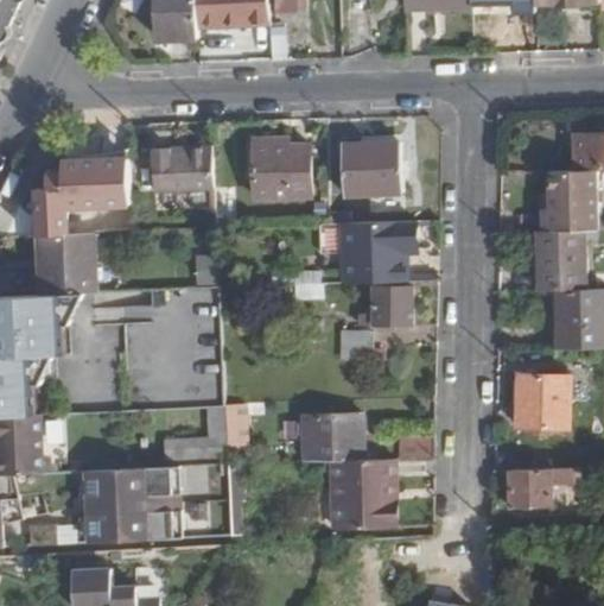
[(0,46),(21,0),(0,0),(0,46)]
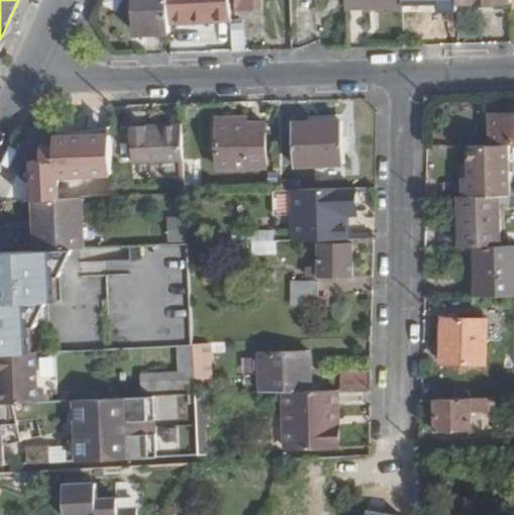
[(132,0),(134,35),(169,35),(168,24),(167,0),(132,0)]
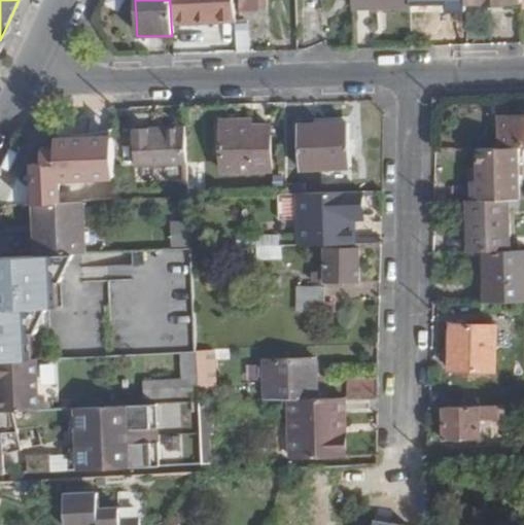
[(170,0),(171,25),(234,23),(233,0),(170,0)]
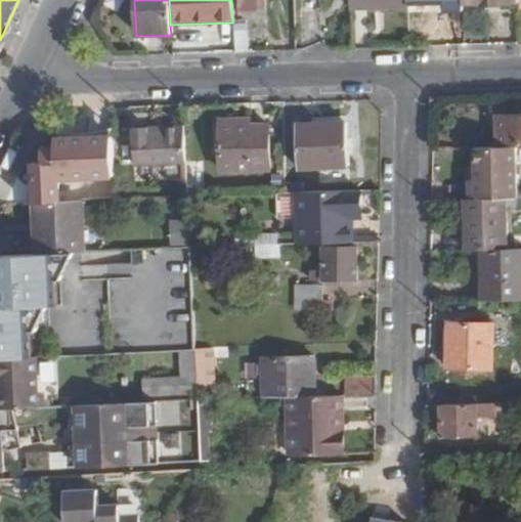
[(239,0),(240,11),(262,10),(261,0),(239,0)]
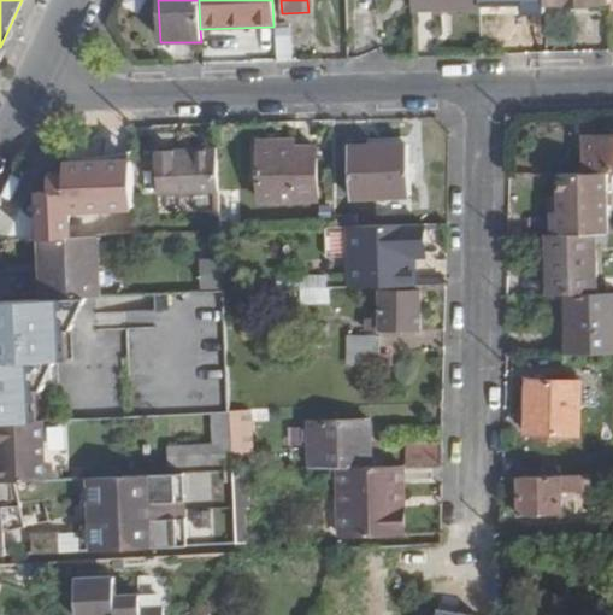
[(411,0),(412,11),(477,9),(477,0),(411,0)]
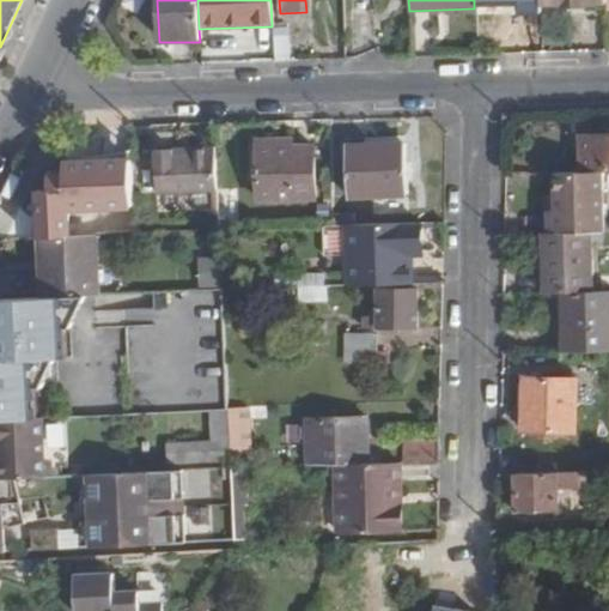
[(286,30),(272,30),(274,64),(287,64),(286,30)]
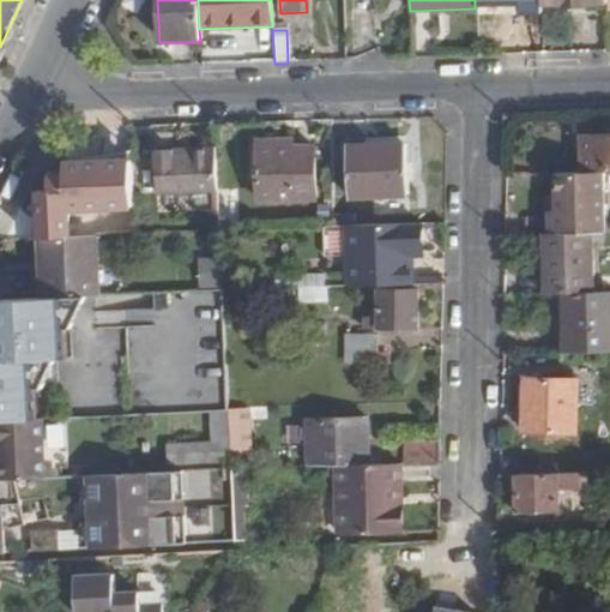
[(609,137),(579,138),(580,174),(608,173),(609,172),(609,137)]
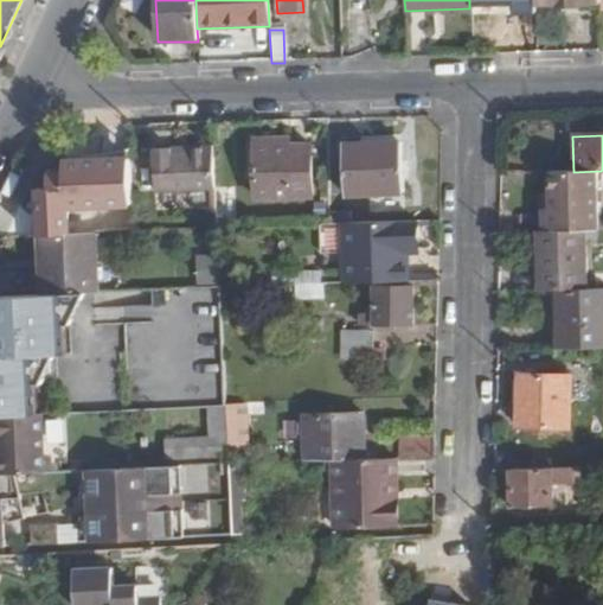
[(288,138),(252,139),(252,148),(288,146),(288,138)]
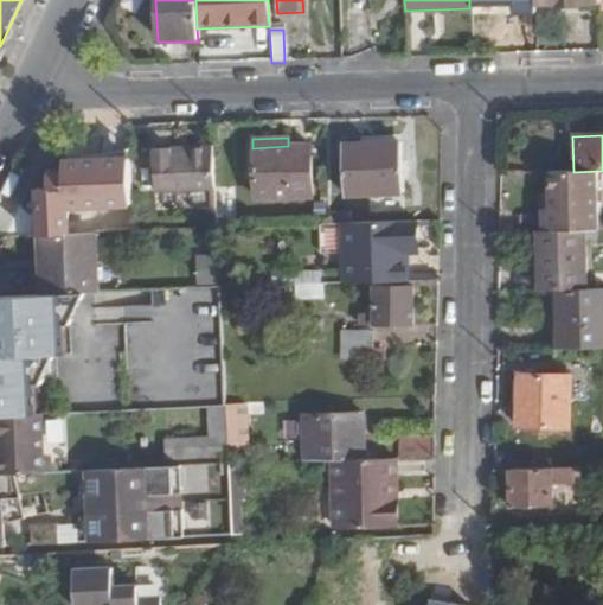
[(401,195),(398,142),(341,145),(345,198),(401,195)]
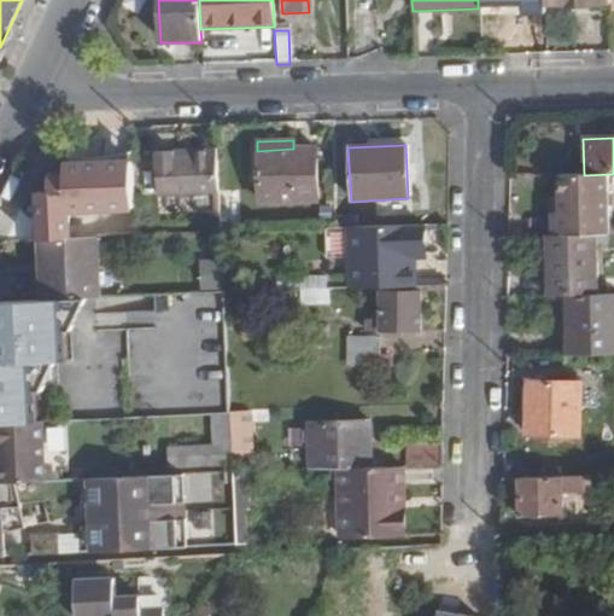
[(316,202),(315,149),(293,149),(257,151),(258,203),(316,202)]
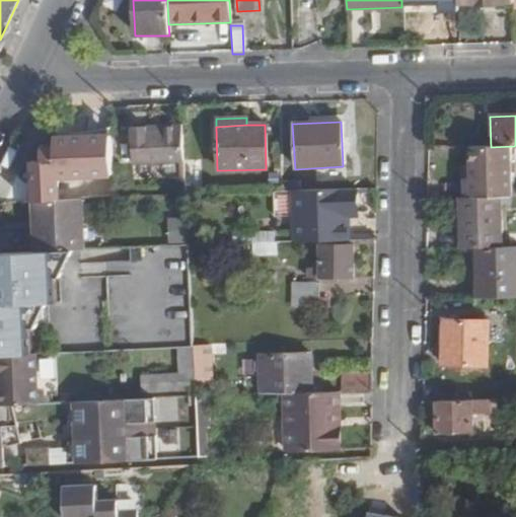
[(130,130),(132,166),(182,164),(179,128),(159,129),(159,135),(146,136),(146,129),(130,130)]
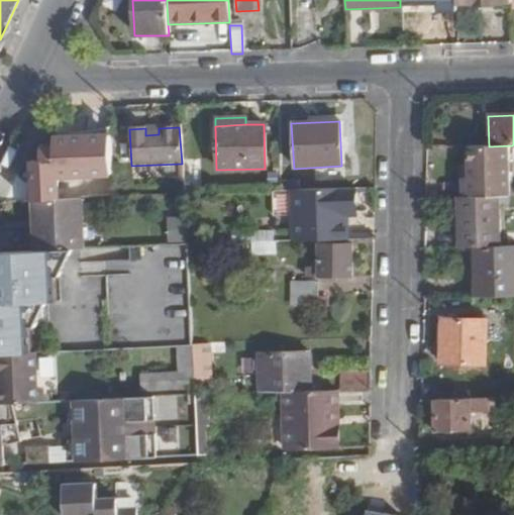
[(40,160),(32,160),(32,183),(33,200),(33,201),(58,200),(58,199),(57,182),(57,177),(112,174),(110,133),(56,136),(55,144),(39,145),(40,160)]
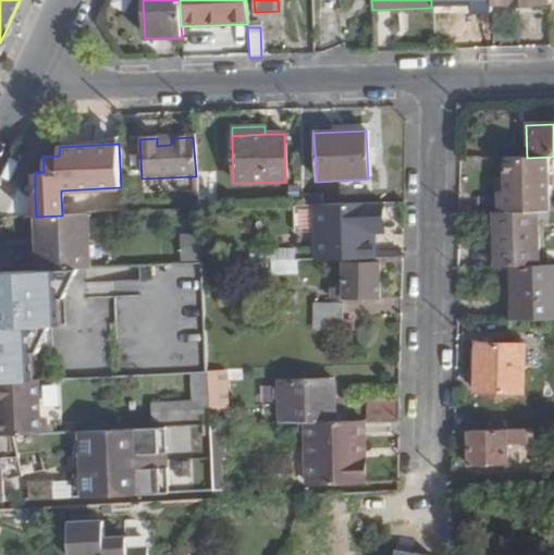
[(507,158),(508,179),(508,195),(499,196),(500,212),(546,211),(553,211),(552,157),(527,158),(507,158)]
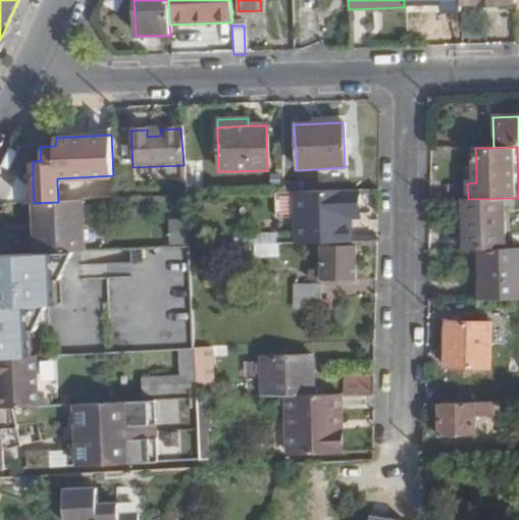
[(476,167),(467,167),(467,184),(476,183),(476,167)]
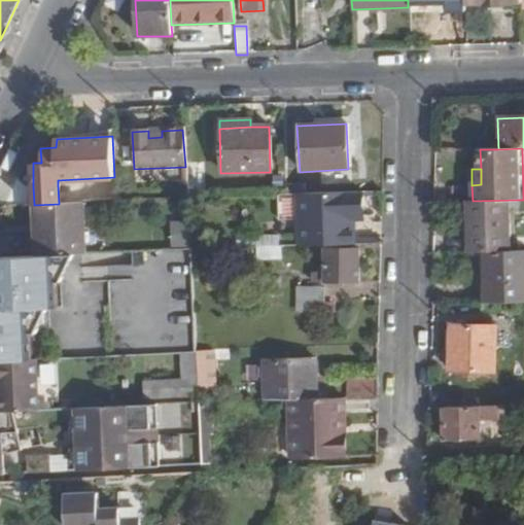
[(361,194),(297,196),(298,246),(324,245),(353,245),(353,218),(361,217),(361,194)]
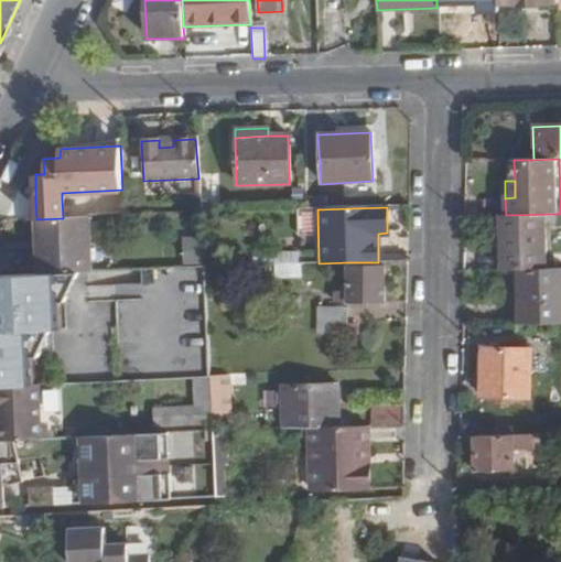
[(506,215),(498,216),(499,271),(516,270),(554,269),(553,214),(506,215)]
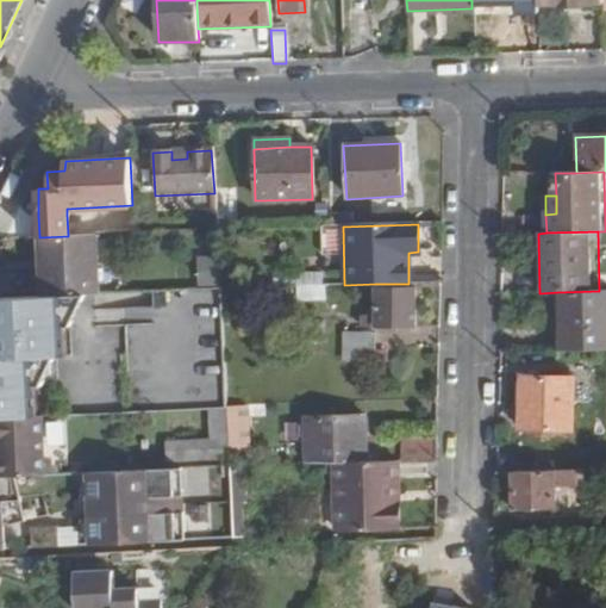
[(323,254),(342,254),(343,234),(324,233),(323,254)]
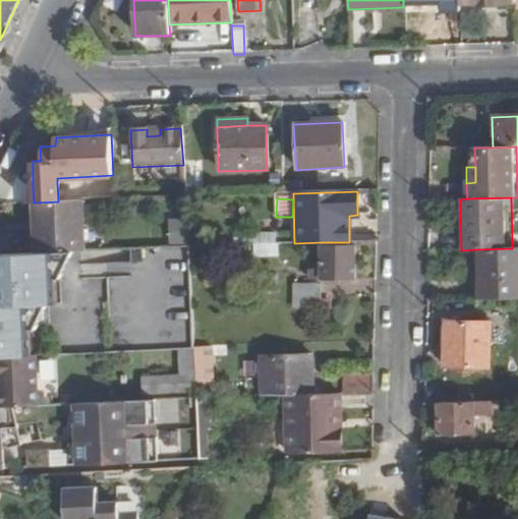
[(58,202),(34,203),(37,252),(73,251),(82,250),(80,202),(58,202)]
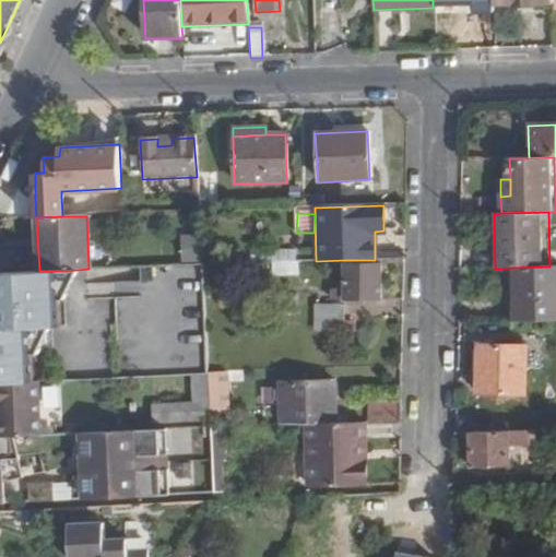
[(200,237),(179,238),(180,265),(201,264),(200,237)]
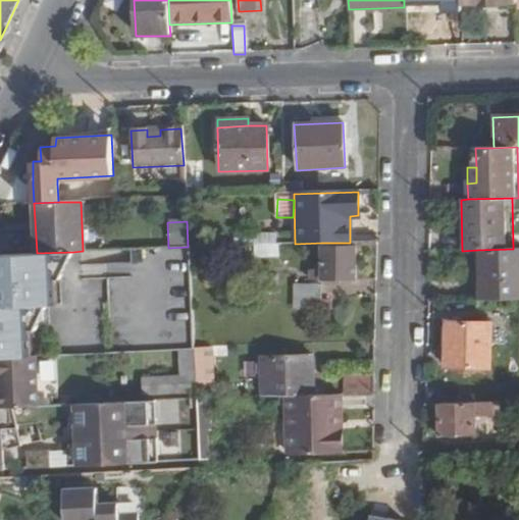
[(243,245),(254,245),(275,245),(275,236),(243,236),(243,245)]
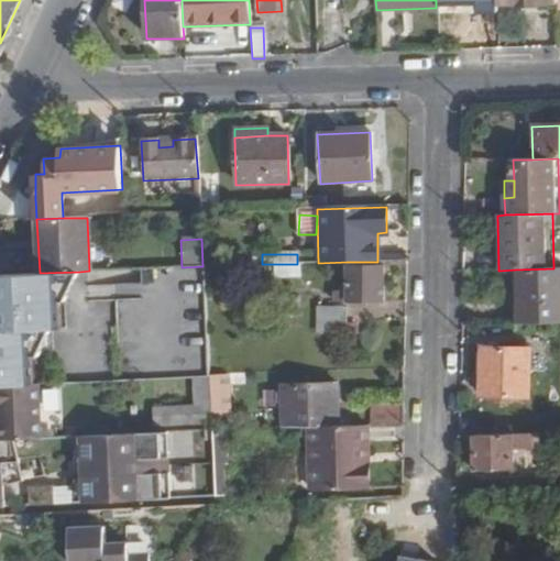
[(347,305),(382,304),(383,261),(377,262),(347,262),(347,292),(347,301),(347,305)]
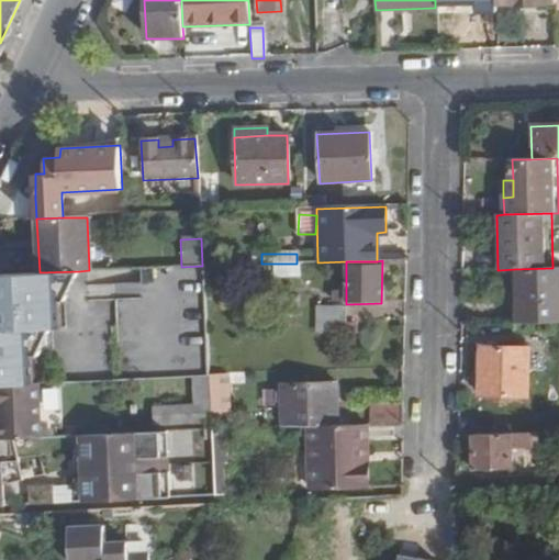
[(274,279),(299,279),(299,262),(297,264),(274,264),(274,279)]
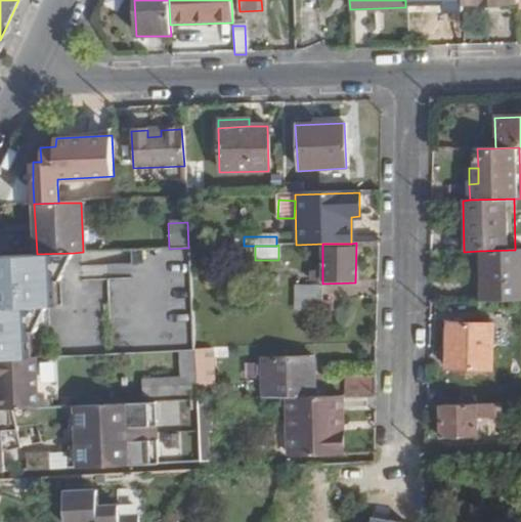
[(520,250),(515,250),(479,251),(481,302),(520,301),(520,250)]
